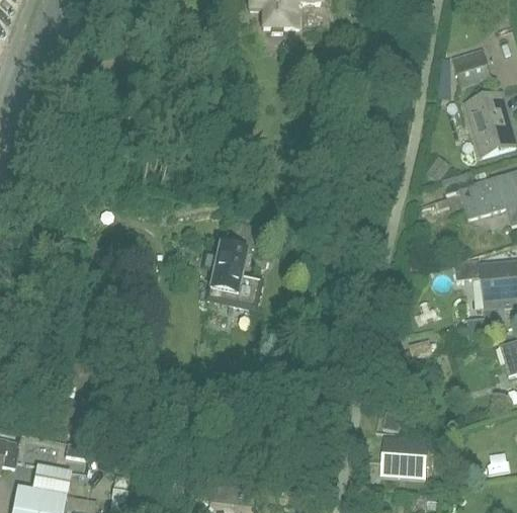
[(250,0),(250,8),(263,8),(263,26),(271,26),(271,31),(282,31),(282,26),(302,26),(302,2),(320,2),(320,0),(250,0)]
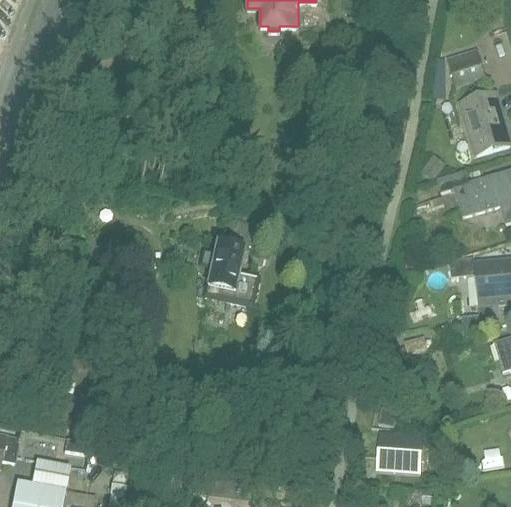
[(486,74),(477,46),(447,55),(456,84),(486,74)]
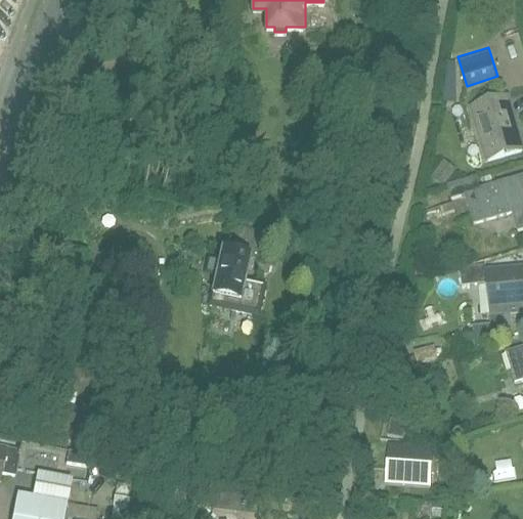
[(473,103),(488,157),(522,146),(507,93),(473,103)]
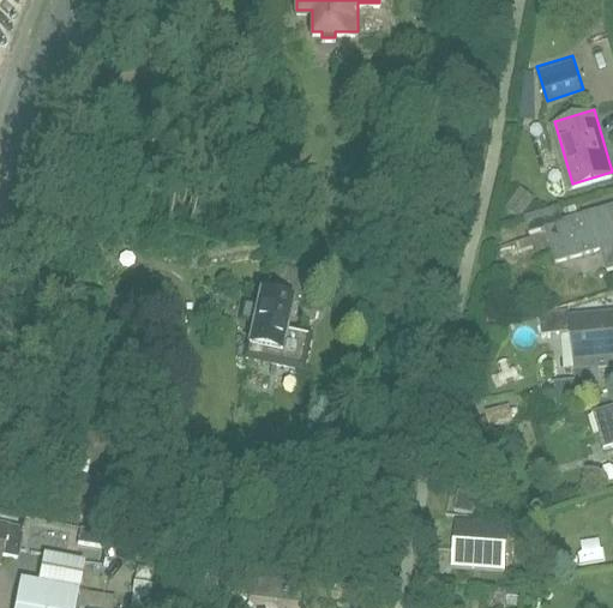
[(612,200),(562,217),(558,204),(524,214),(529,229),(545,224),(556,258),(601,245),(607,266),(612,264),(612,200)]
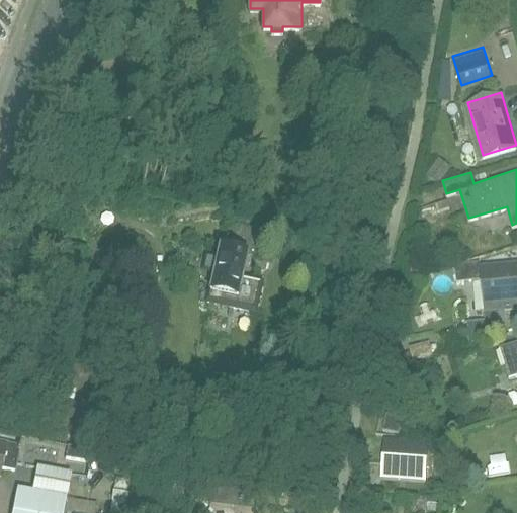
[(424,211),(449,204),(446,196),(422,203),(424,211)]
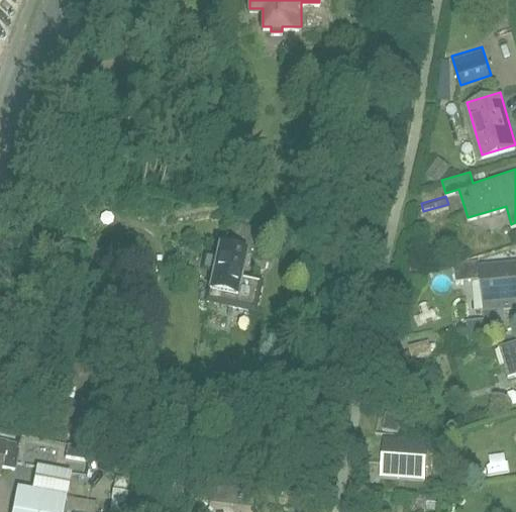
[(234,305),(246,251),(262,245),(269,222),(253,219),(252,223),(225,217),(218,245),(206,299),(234,305)]
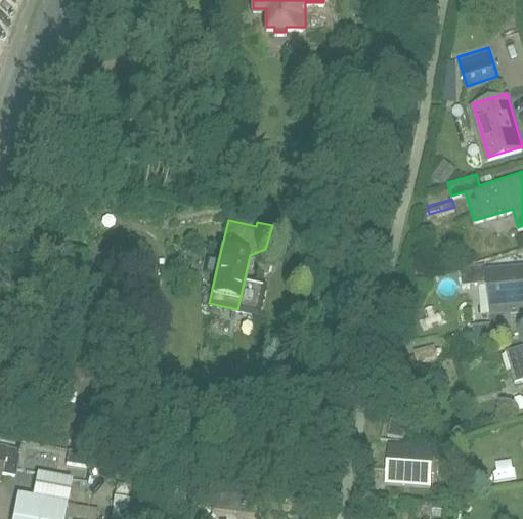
[(522,277),(517,278),(516,263),(486,266),(489,310),(522,307),(522,277)]
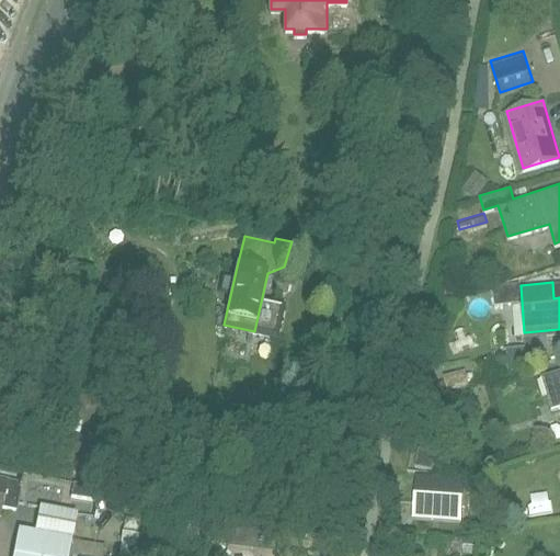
[(559,367),(541,373),(551,407),(559,404),(559,367)]
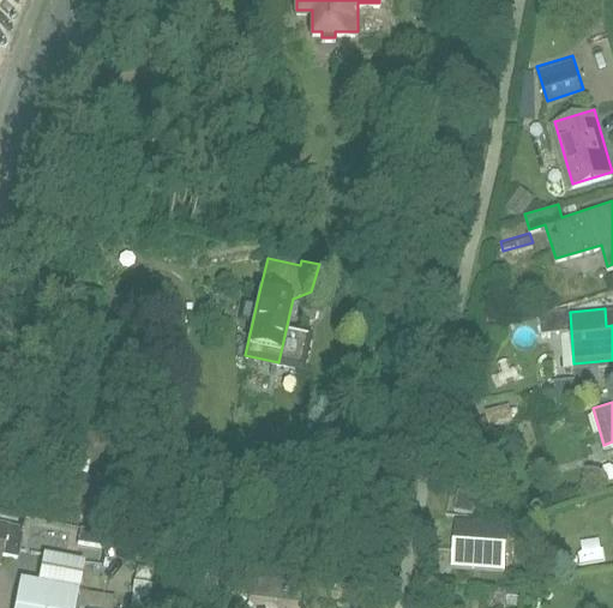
[(96,513),(107,476),(67,465),(56,503),(96,513)]
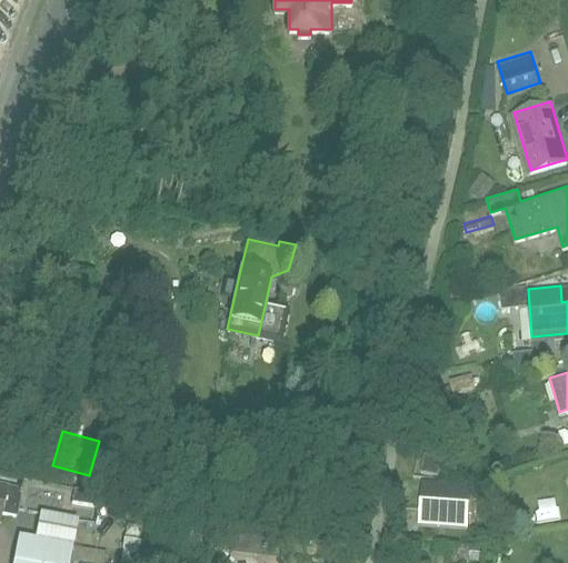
[(438,471),(441,453),(425,450),(420,468),(438,471)]
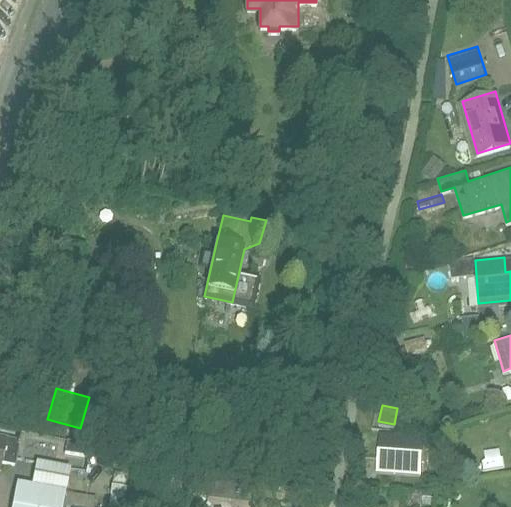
[(0,465),(1,458),(14,461),(19,437),(5,435),(6,434),(0,432),(0,465)]
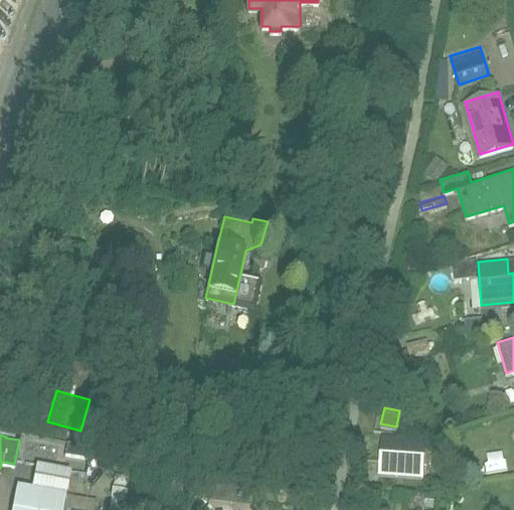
[(422,465),(424,439),(382,435),(380,461),(422,465)]
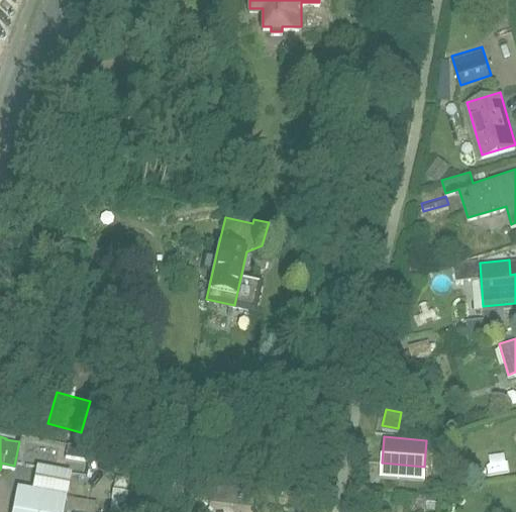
[(65,452),(90,456),(92,443),(67,440),(65,452)]
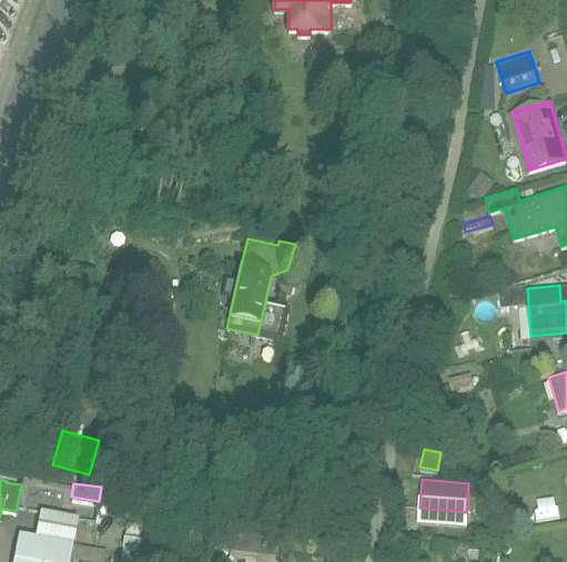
[(40,507),(34,534),(71,542),(77,513),(40,507)]
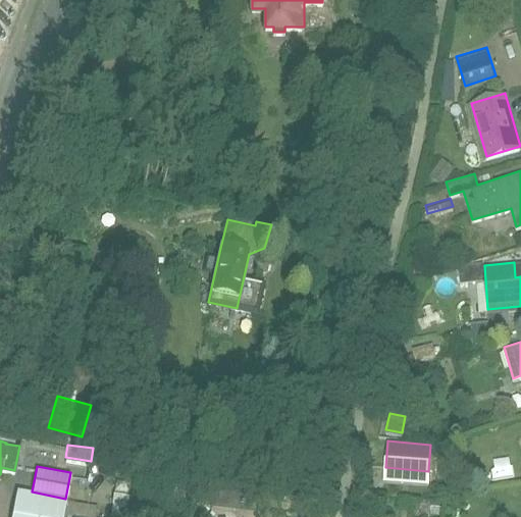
[(205,502),(251,508),(254,481),(208,476),(205,502)]
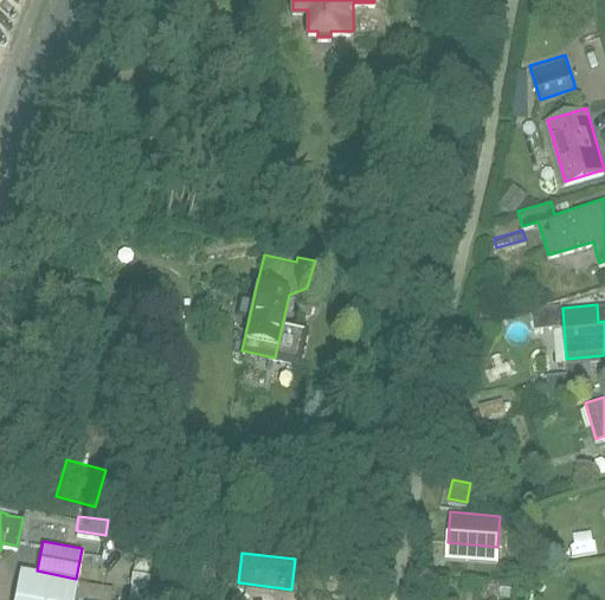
[(76,579),(37,571),(20,568),(14,599),(72,599),(73,594),(76,579)]
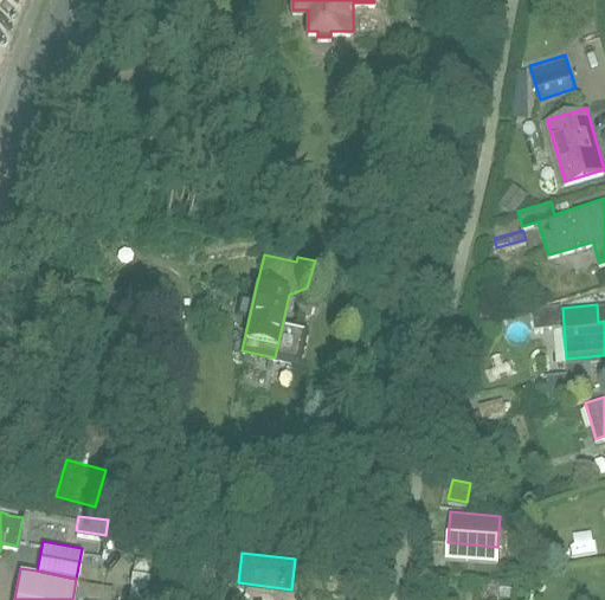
[(132,568),(127,598),(145,599),(163,599),(167,573),(132,568)]
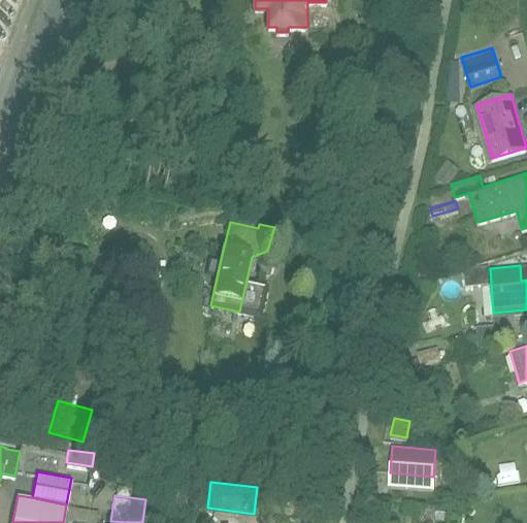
[(66,504),(64,518),(78,519),(78,518),(96,521),(99,509),(66,504)]
